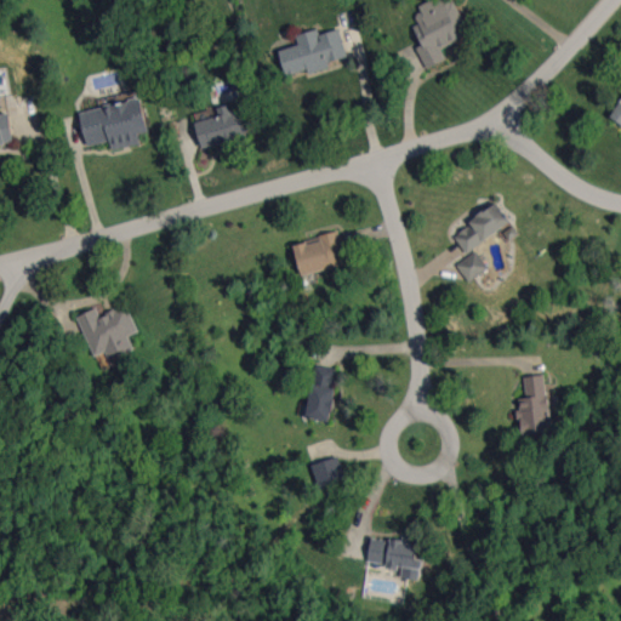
[(427,68),(446,60),(442,47),(469,35),(454,0),(432,0),(415,7),(422,23),(414,26),(422,45),(417,47),(427,68)]
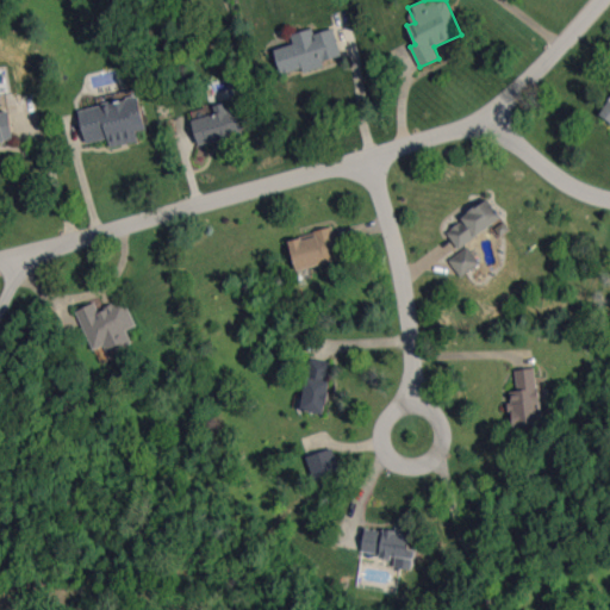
[(341,55),(334,29),(313,33),(312,29),(291,35),(293,44),(274,49),(281,76),(324,64),(323,61),(341,55)]
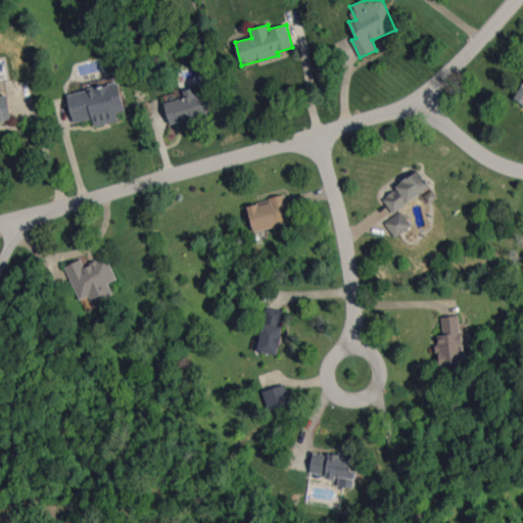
[(67,93),(74,123),(93,119),(94,126),(119,122),(116,112),(125,110),(119,83),(67,93)]
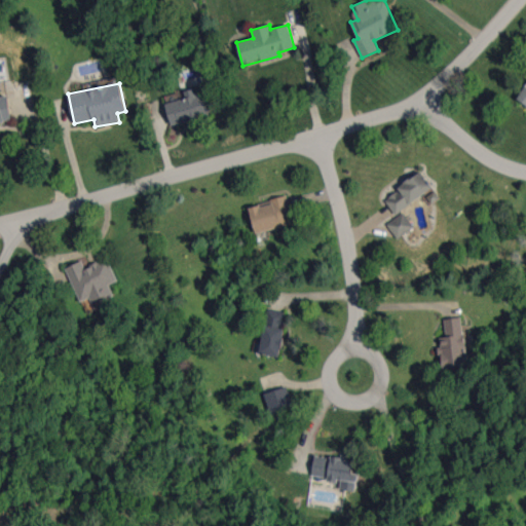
[(525,84),(517,100),(525,105),(525,84)]
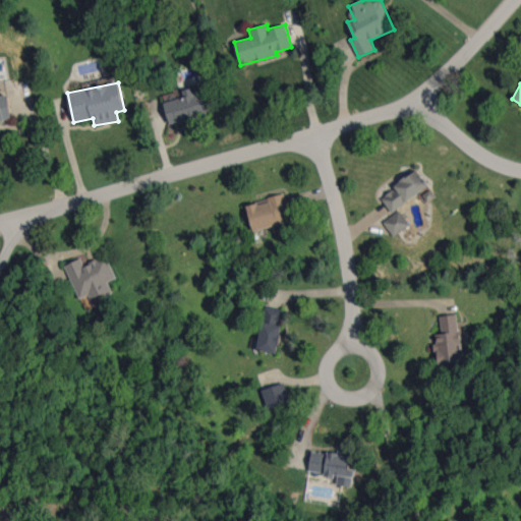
[(164,102),(170,124),(208,115),(201,90),(192,92),(192,89),(182,91),(184,97),(164,102)]
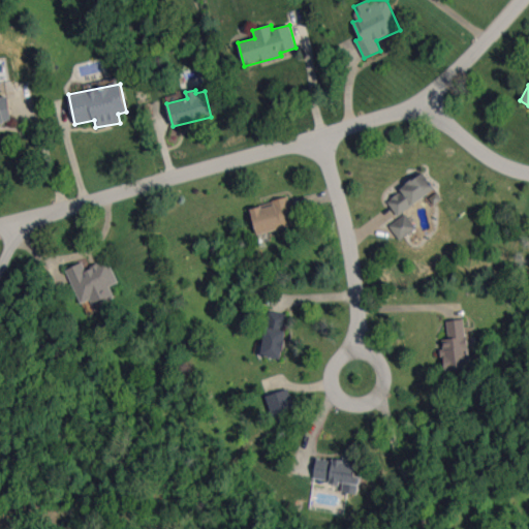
[(0,123),(12,122),(8,96),(0,97),(0,123)]
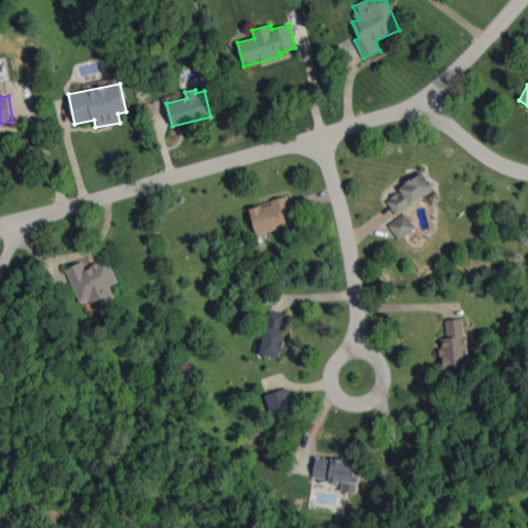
[(397,215),(434,188),(423,172),(386,200),(397,215)]
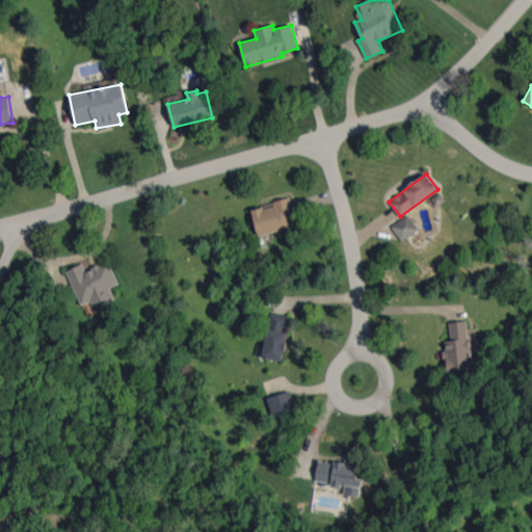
[(288,218),(294,216),(290,200),(251,208),(259,235),(290,228),(288,218)]
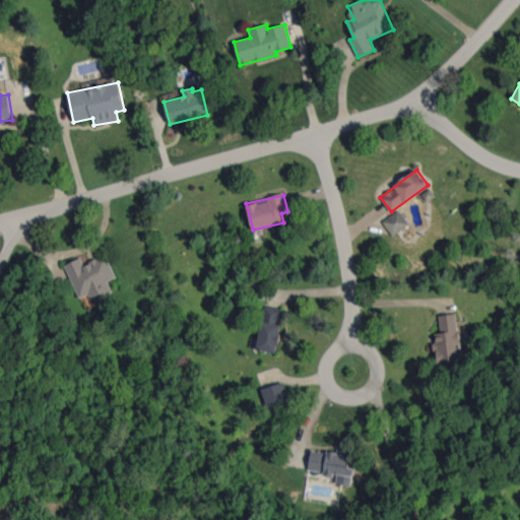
[(383,221),(392,236),(409,224),(399,210),(383,221)]
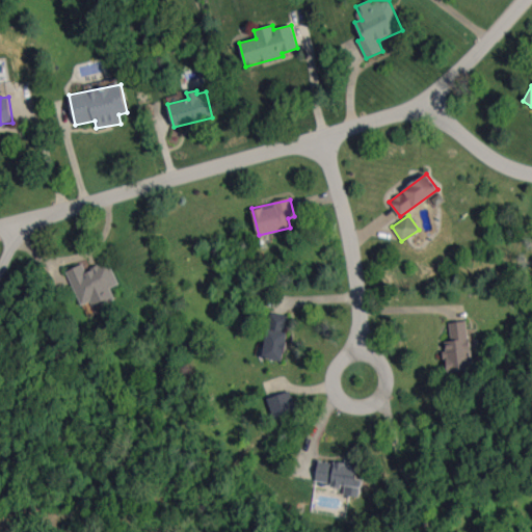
[(67,271),(81,306),(90,301),(94,308),(115,298),(110,288),(118,284),(109,261),(85,271),(83,264),(67,271)]
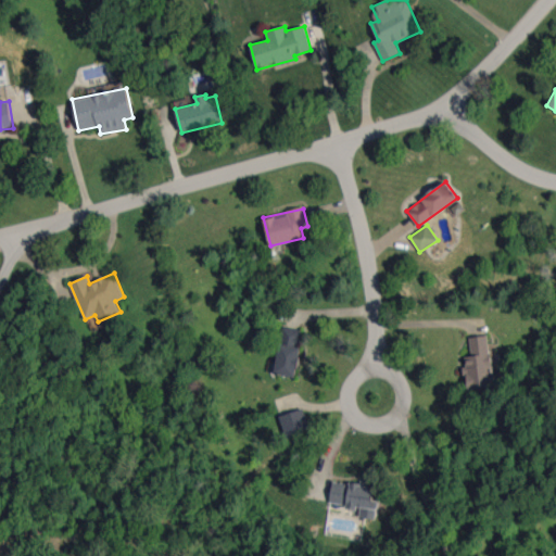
[(301,329),(280,327),(277,375),(298,377),(300,346),(301,329)]
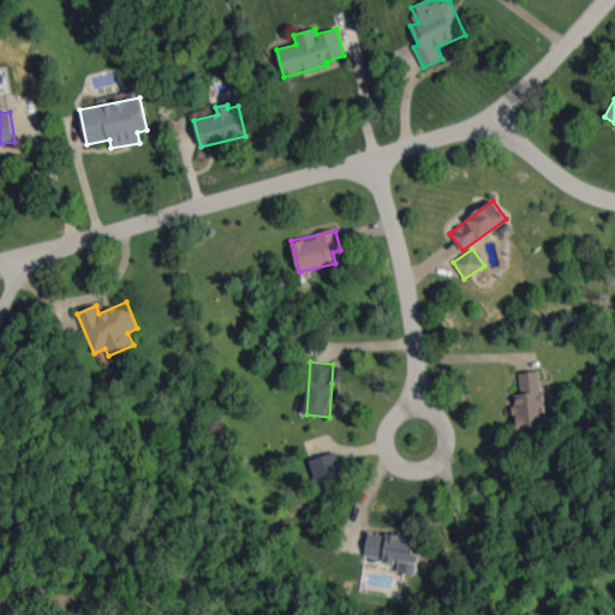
[(517,431),(551,429),(550,415),(544,415),(541,371),(520,372),(521,394),(514,394),(515,405),(514,405),(517,431)]
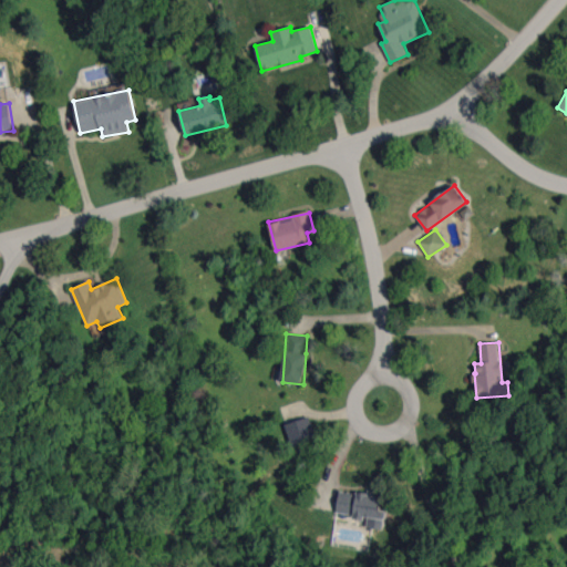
[(316,439),(310,416),(287,422),(292,445),(316,439)]
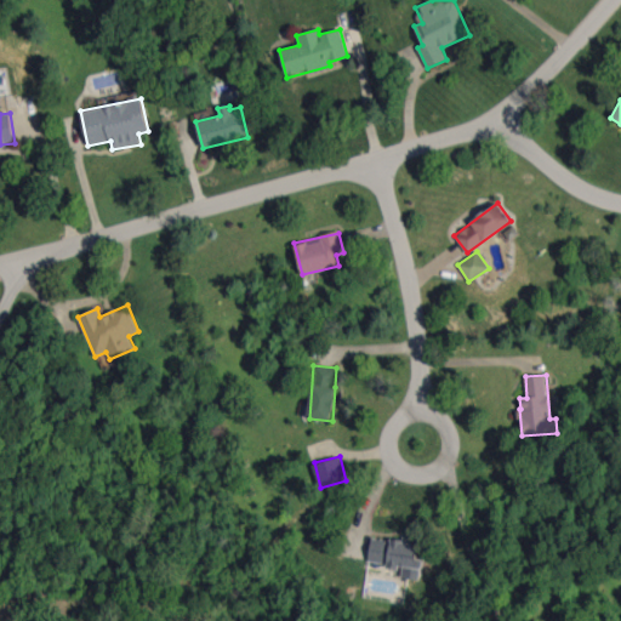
[(371,535),(369,562),(387,563),(387,568),(403,569),(402,577),(421,580),(426,542),(371,535)]
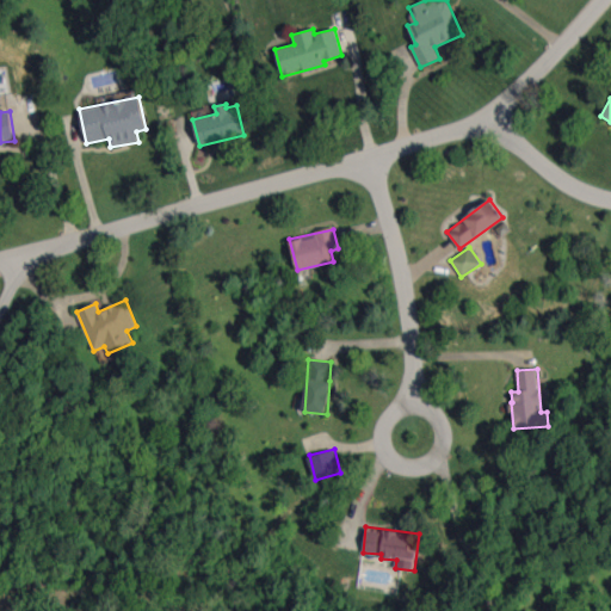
All buildings are outlined.
